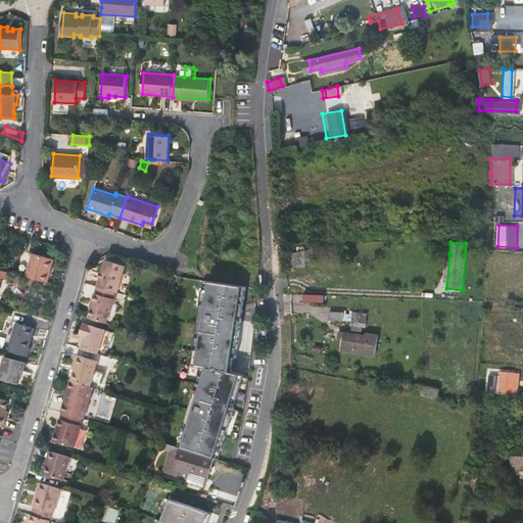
[(307,249),(283,252),(285,268),(299,267),(301,265),(307,263),(307,249)]
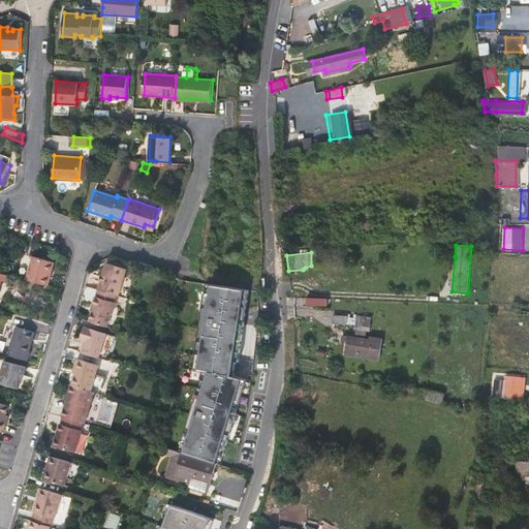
[(26,280),(48,285),(54,261),(32,256),(26,280)]
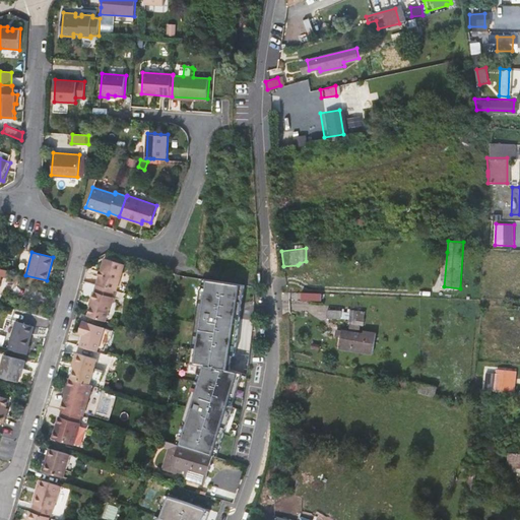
[(105,258),(98,285),(99,285),(114,289),(117,290),(125,264),(105,258)]
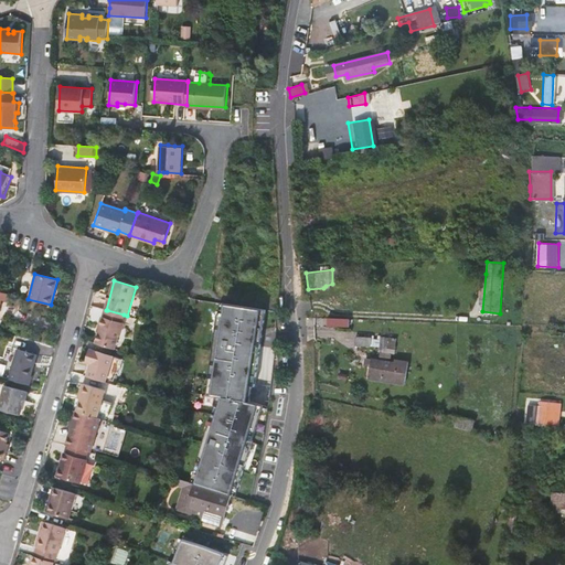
[(202,465),(195,484),(231,496),(232,496),(235,487),(240,488),(246,466),(254,441),(264,406),(249,403),(252,387),(254,387),(266,310),(225,305),(223,316),(219,315),(213,352),(209,379),(213,380),(211,396),(217,397),(215,405),(220,406),(214,423),(210,422),(198,464),(202,465)]
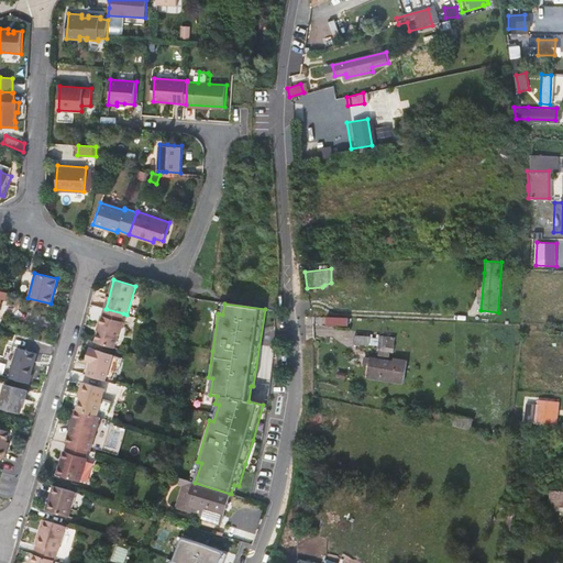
[(107,309),(105,316),(122,321),(123,313),(107,309)]
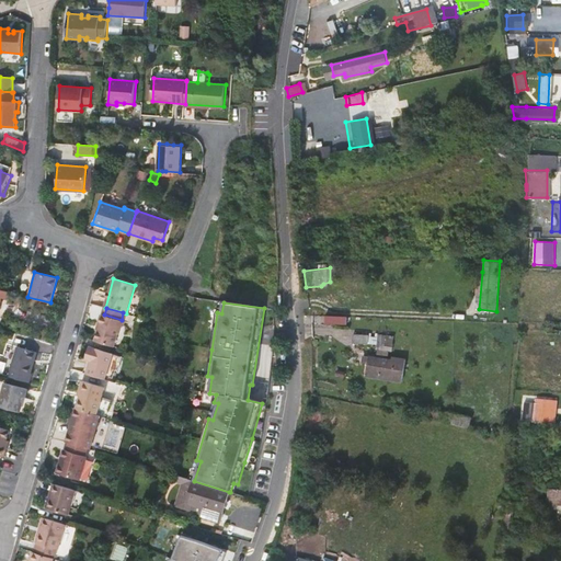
[(102,324),(100,331),(96,342),(115,347),(119,332),(121,332),(124,320),(122,320),(104,315),(102,315),(99,323),(102,324)]
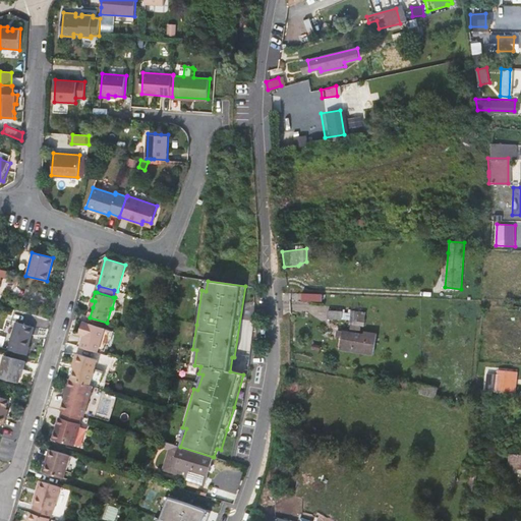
[(342,311),(329,310),(328,319),(342,320),(342,311)]
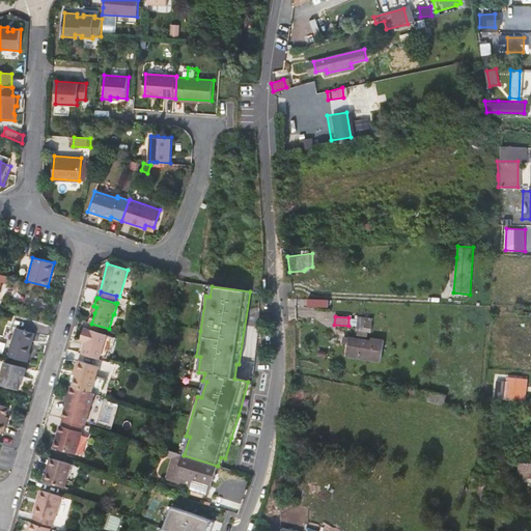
[(364,317),(364,326),(371,327),(372,318),(368,318),(364,317)]
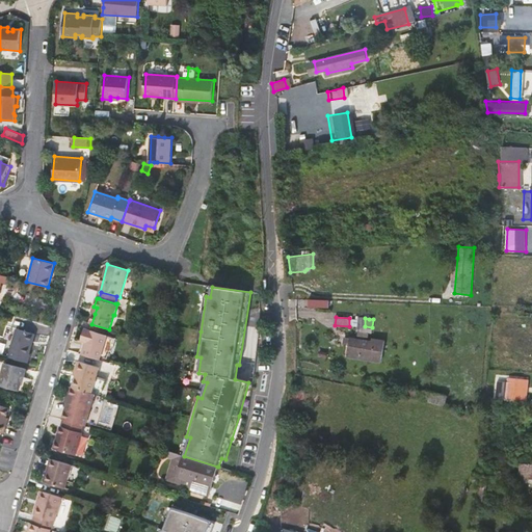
[(16,357),(28,362),(30,353),(28,353),(34,333),(17,327),(8,356),(16,357)]
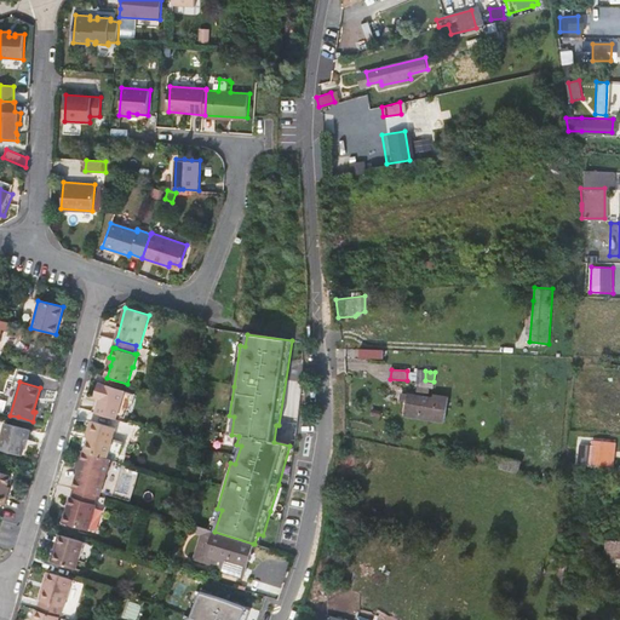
[(95,413),(115,419),(124,390),(98,382),(93,396),(98,399),(95,413)]
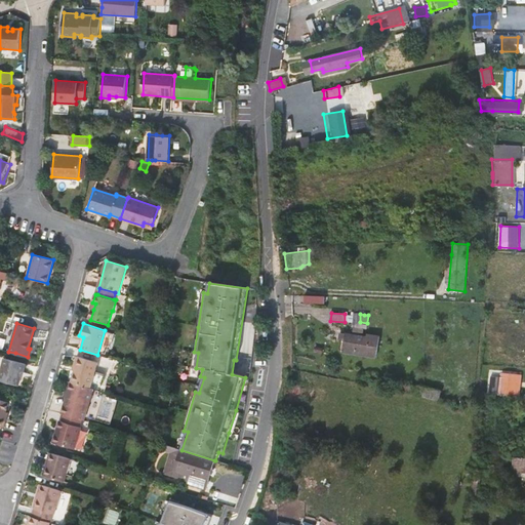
[(366,337),(340,333),(339,339),(345,340),(342,351),(376,357),(379,337),(366,334),(366,337)]
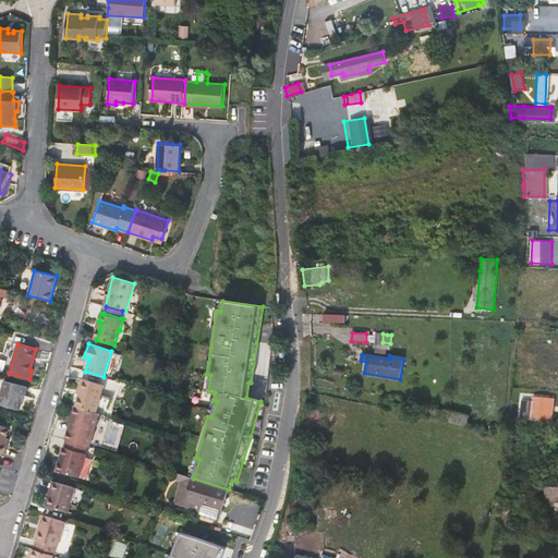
[(81,390),(76,408),(91,411),(96,413),(104,387),(81,380),(77,390),(81,390)]
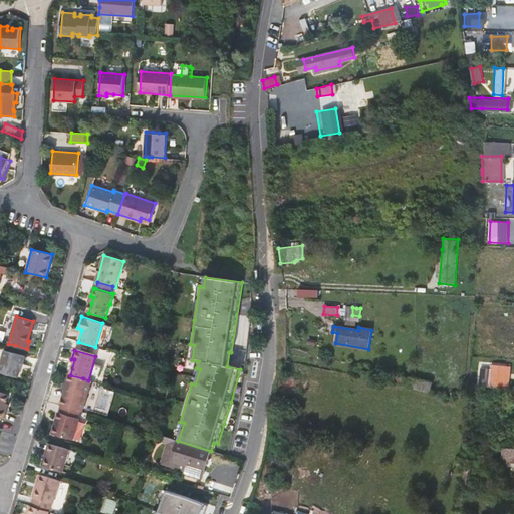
[(24,358),(4,352),(0,366),(0,374),(17,379),(20,371),(18,370),(19,366),(21,367),(24,358)]
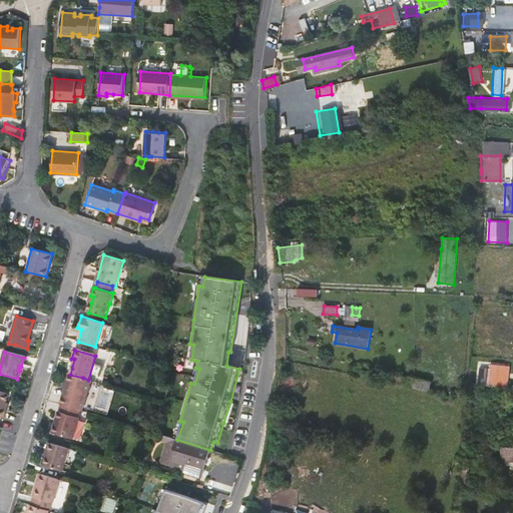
[(504,386),(506,366),(486,364),(486,369),(477,368),(475,383),(504,386)]
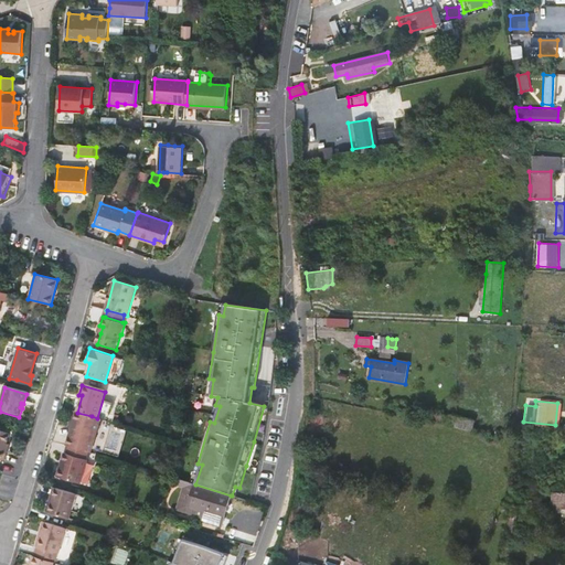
[(406,408),(391,404),(390,411),(405,414),(406,408)]
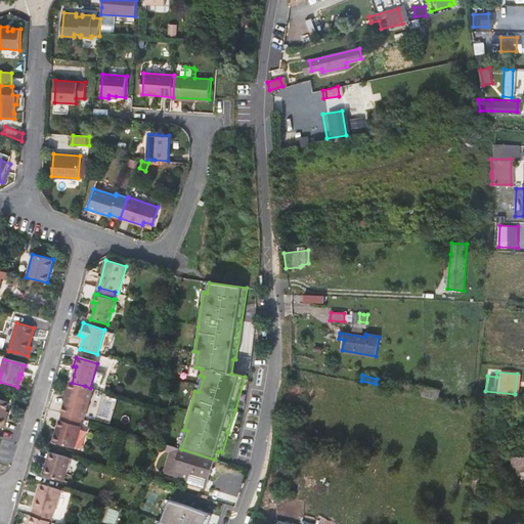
[(200,376),(194,391),(199,392),(204,377),(200,376)]
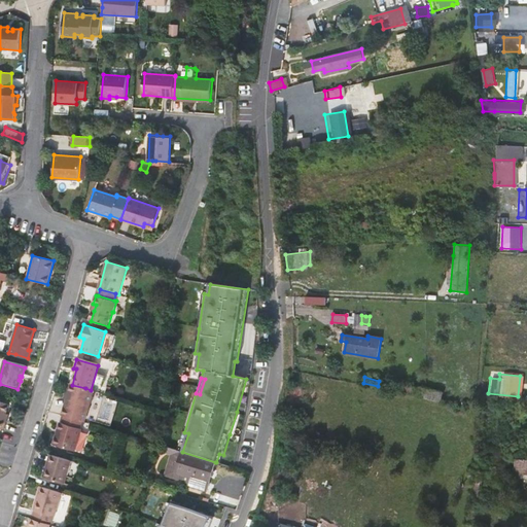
[(69,384),(66,392),(70,393),(68,400),(63,416),(65,417),(83,422),(85,423),(95,391),(91,390),(85,388),(72,385),(69,384)]
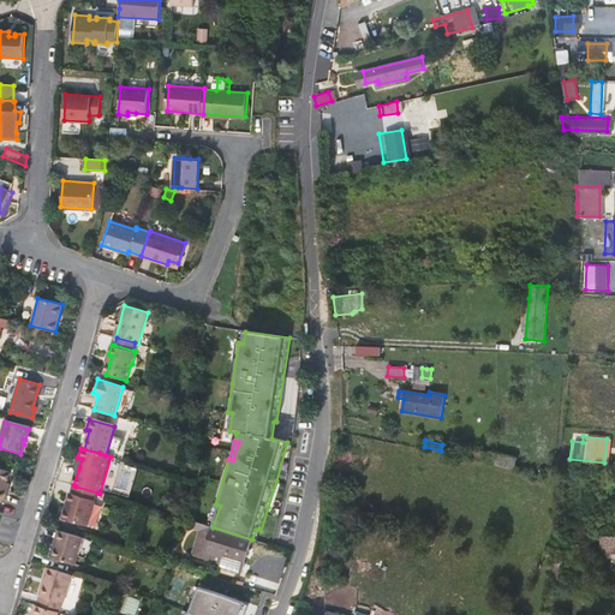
[(493,454),(491,461),(513,466),(515,459),(493,454)]
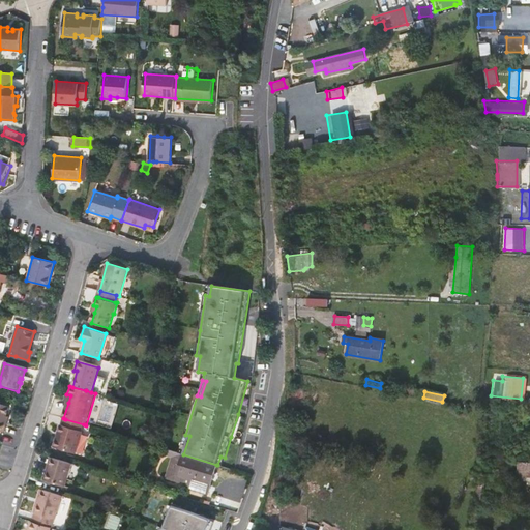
[(0,403),(0,430),(2,431),(5,432),(9,416),(6,416),(9,406),(0,403)]
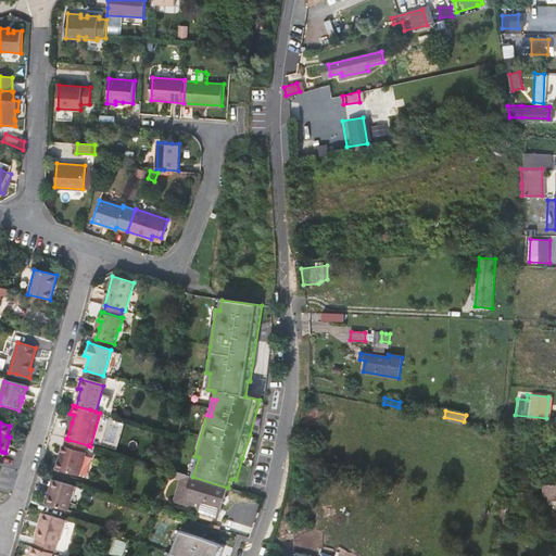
[(88,445),(68,440),(66,447),(64,446),(58,470),(80,477),(88,454),(86,453),(88,445)]
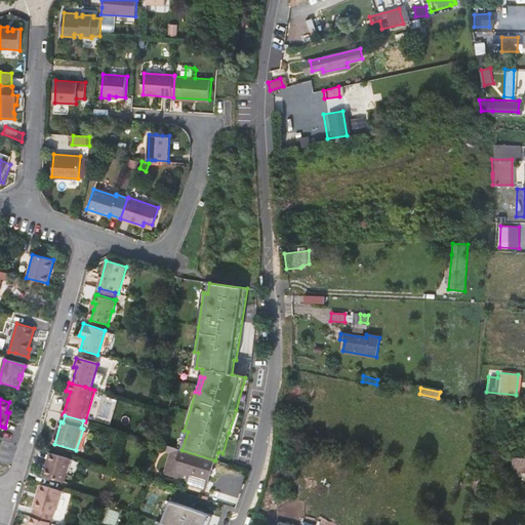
[(188,432),(184,431),(177,449),(179,450),(182,450),(188,432)]
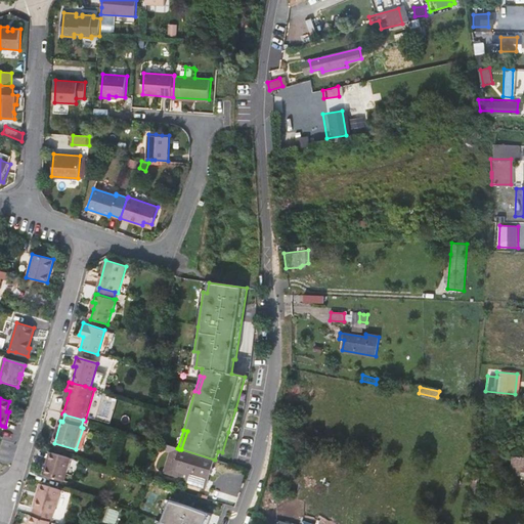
[(205,488),(214,460),(181,449),(179,449),(173,469),(187,474),(185,482),(205,488)]
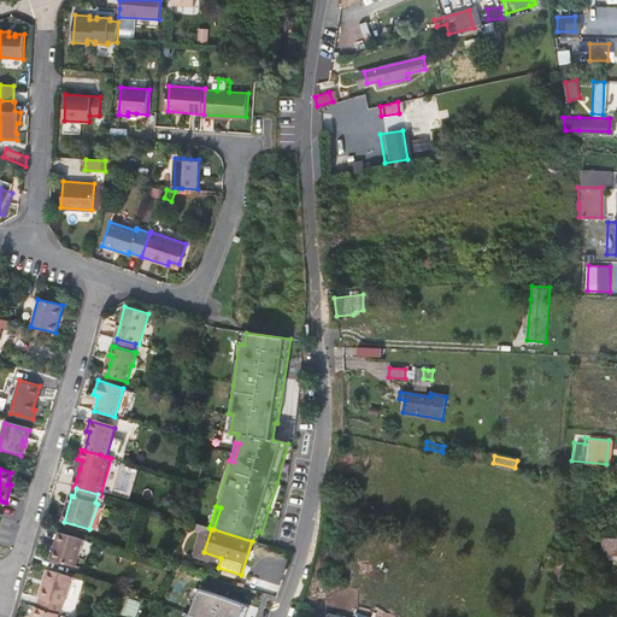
[(83,540),(58,533),(50,559),(75,566),(83,540)]
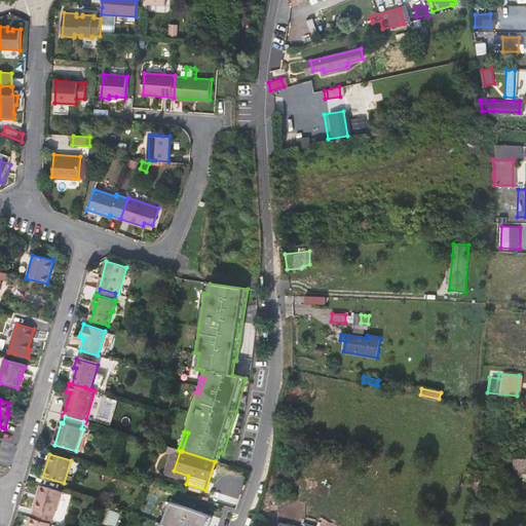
[(523,473),(525,473),(525,459),(516,458),(514,476),(522,478),(523,473)]
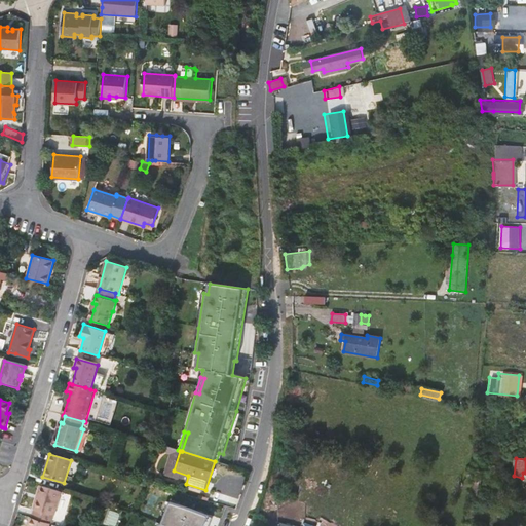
[(53,516),(61,492),(39,485),(32,509),(35,510),(32,518),(49,523),(51,524),(53,516)]
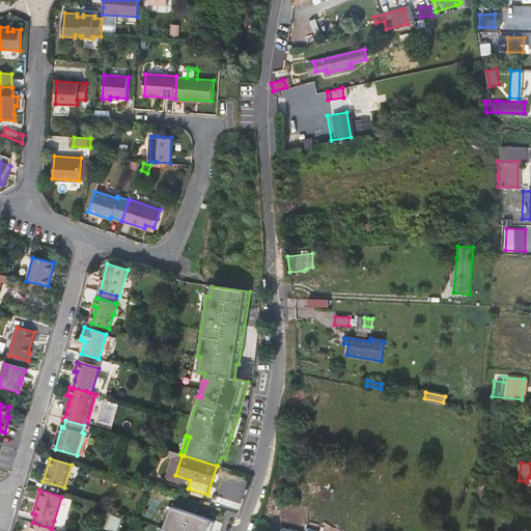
[(207,530),(211,522),(191,514),(171,509),(163,530),(161,530),(160,530),(207,530)]
